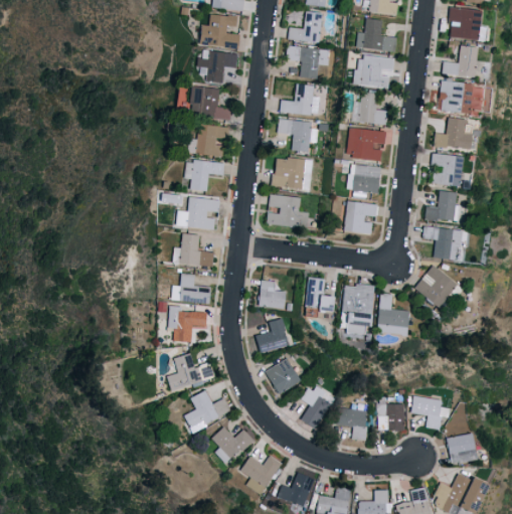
[(242,11),(242,0),(212,0),(211,8),(242,11)]
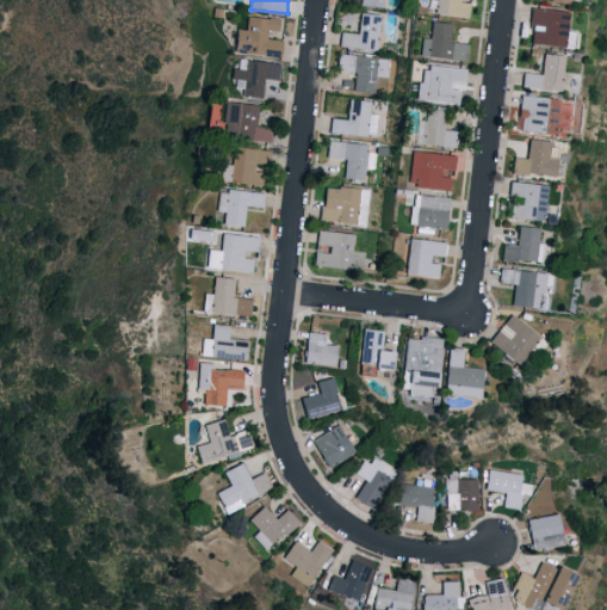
[(475,0),(438,0),(437,14),(470,18),(472,0),(476,1),(475,0)]
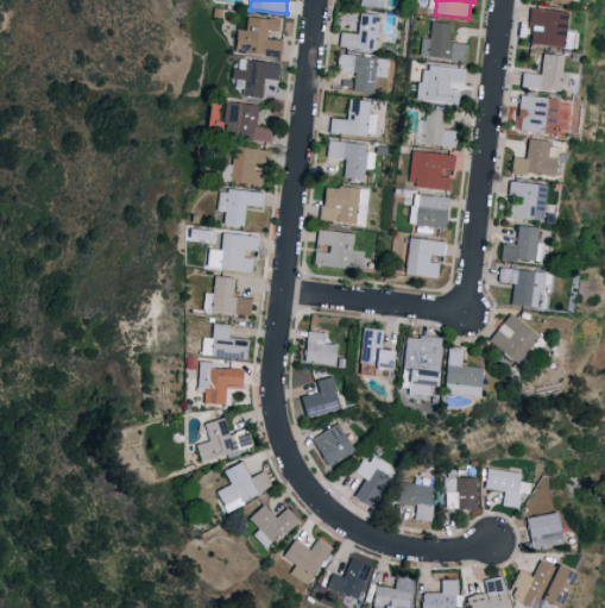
[(529,43),(571,49),(573,33),(567,32),(569,13),(534,8),(529,43)]
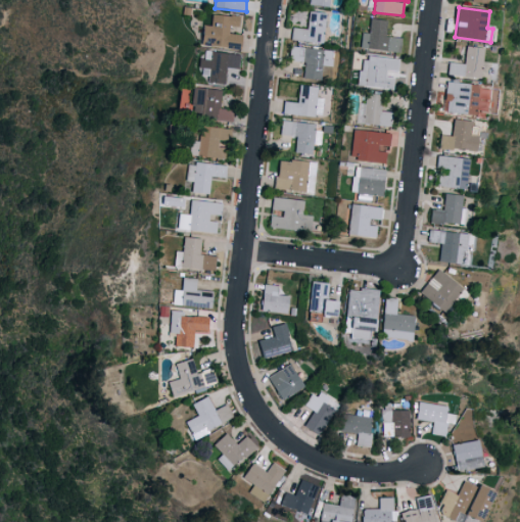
[(310,29),(294,28),(292,40),(326,44),(329,13),(312,11),(310,29)]
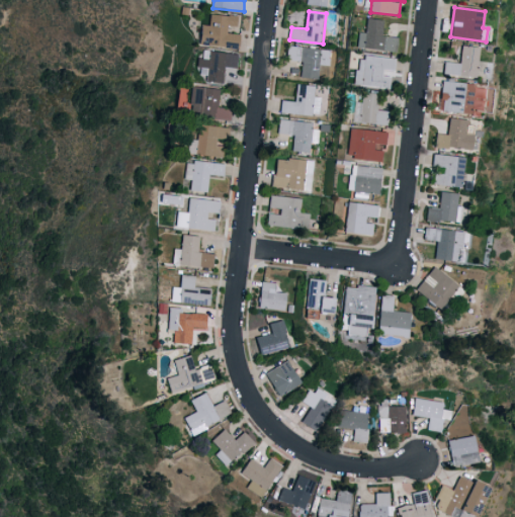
[(209,47),(239,50),(241,34),(228,33),(229,26),(238,27),(239,16),(211,13),(209,25),(201,24),(200,35),(210,36),(209,47)]
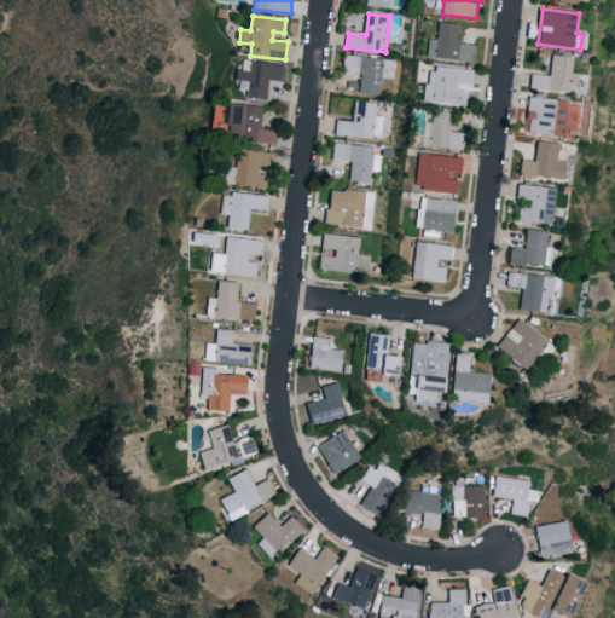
[(476,63),(479,45),(458,44),(459,24),(440,22),(439,40),(429,39),(427,58),(476,63)]
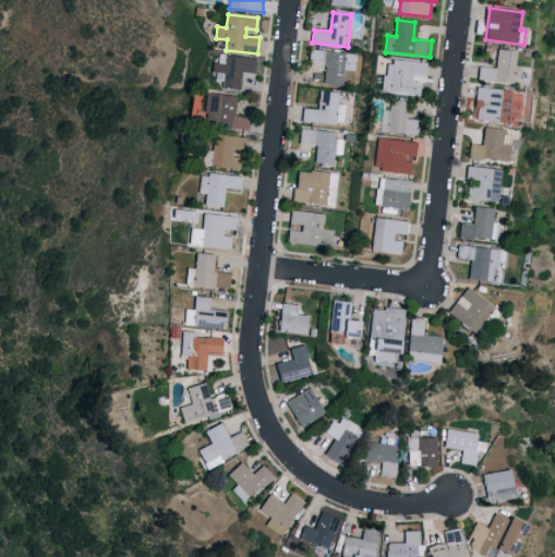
[(481,67),(479,80),(513,85),(518,52),(498,49),(495,69),(481,67)]
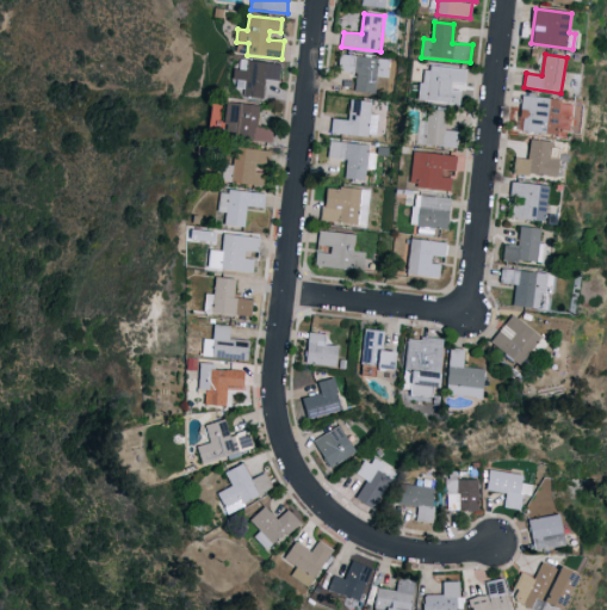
[(377,93),(379,76),(391,78),(392,59),(342,55),(341,71),(358,72),(357,91),(377,93)]
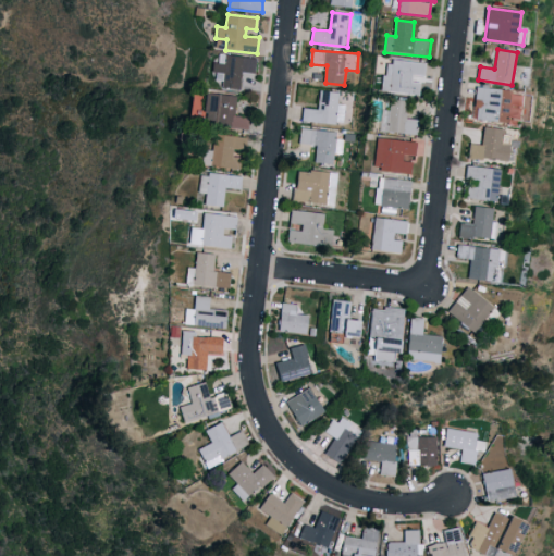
[(222,88),(241,90),(243,73),(256,74),(258,59),(228,56),(226,64),(213,63),(212,72),(224,73),(222,88)]
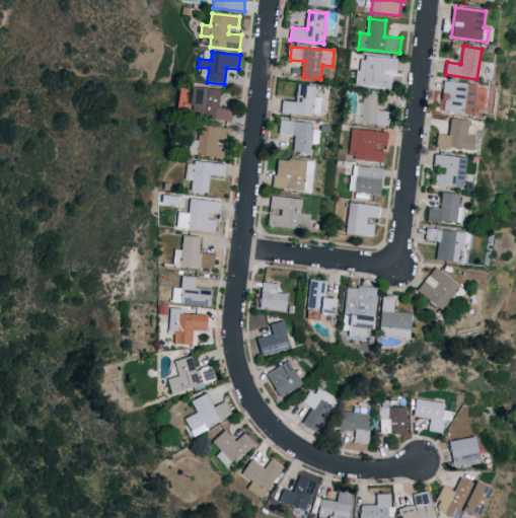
[(357,85),(391,88),(392,77),(384,76),(385,70),(396,71),(397,60),(360,56),(357,85)]
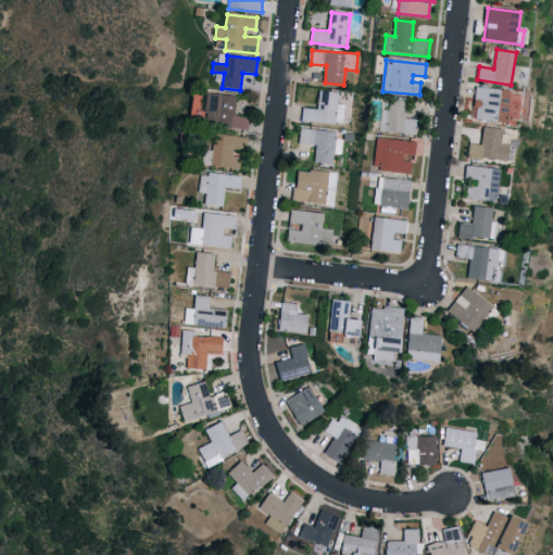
[(476,120),(505,124),(510,91),(477,87),(475,99),(479,99),(476,120)]
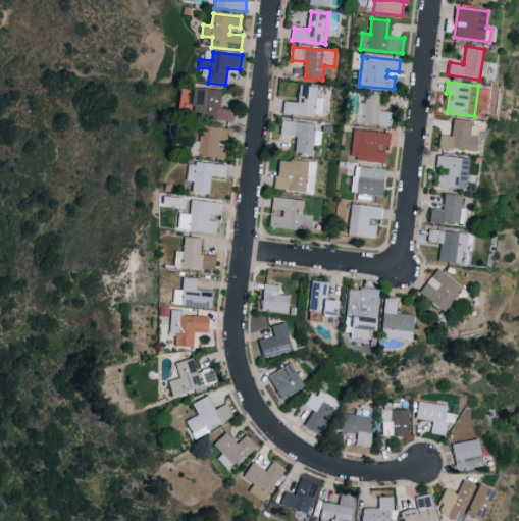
[(284,101),(284,114),(324,116),(325,98),(319,98),(320,87),(301,85),(300,102),(284,101)]
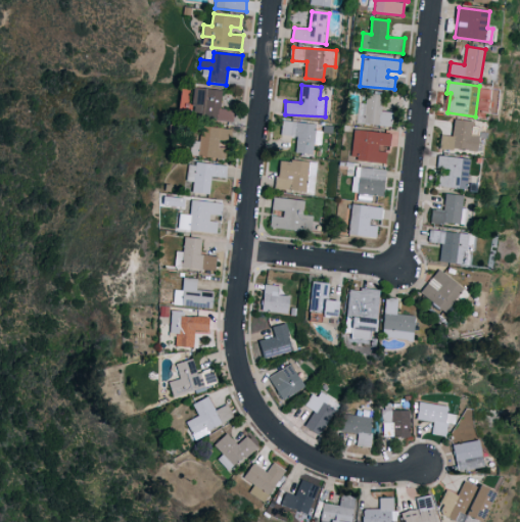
[(235,110),(221,108),(223,91),(193,87),(190,112),(204,114),(203,120),(233,124),(235,110)]
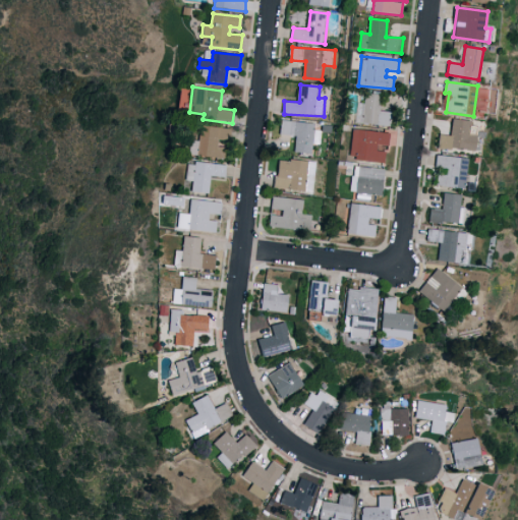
[(383,96),(366,93),(361,123),(391,127),(394,113),(380,110),(383,96)]
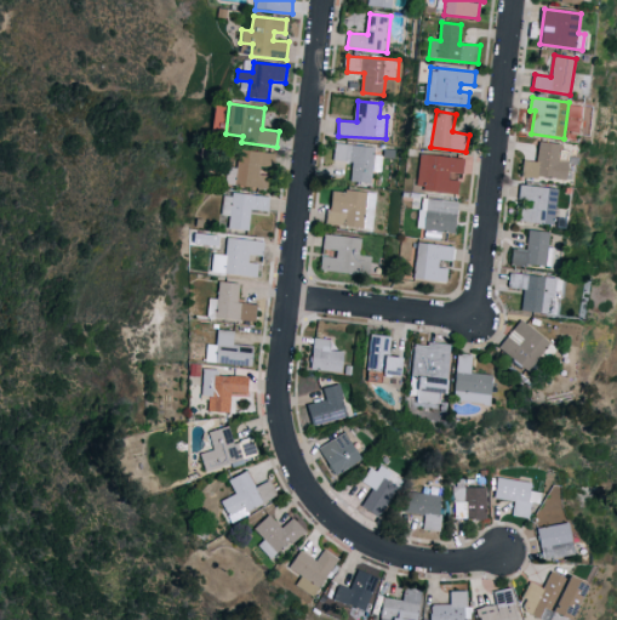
[(561,144),(540,142),(537,161),(525,160),(523,176),(566,181),(569,153),(561,153),(561,144)]
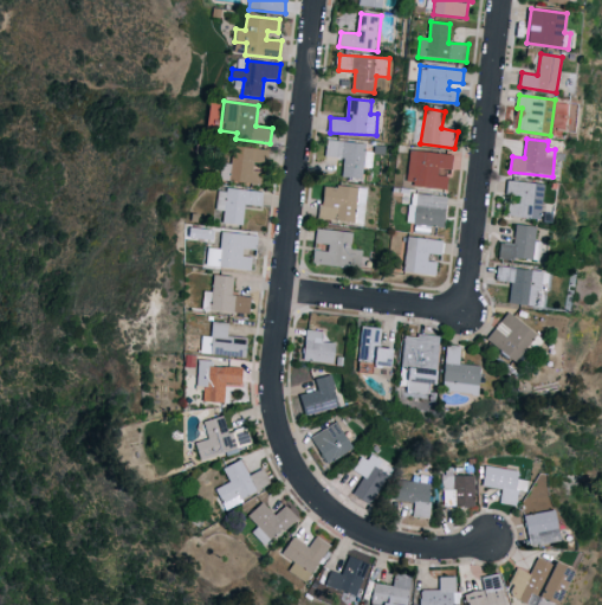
[(327,156),(345,159),(343,177),(364,179),(366,167),(374,168),(376,152),(367,152),(368,145),(329,140),(327,156)]
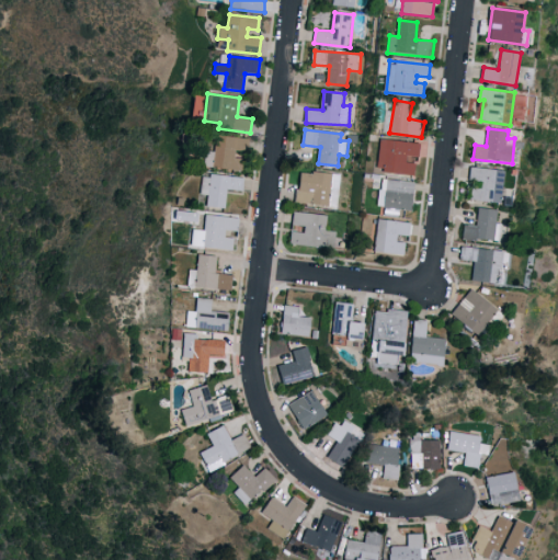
[(243,171),(245,159),(235,158),(236,151),(248,152),(249,139),(216,136),(213,168),(243,171)]
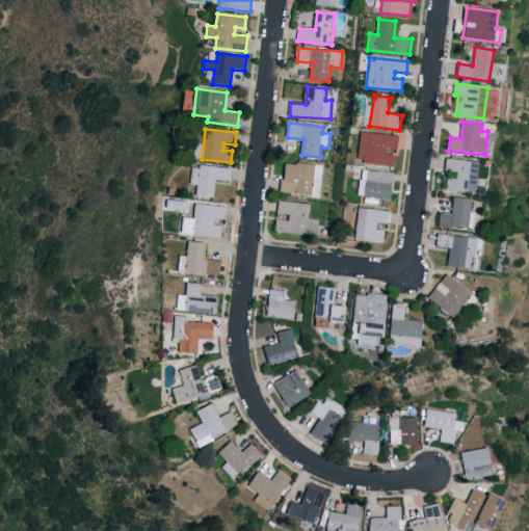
[(393,167),(395,149),(398,149),(399,137),(362,131),(358,162),(393,167)]
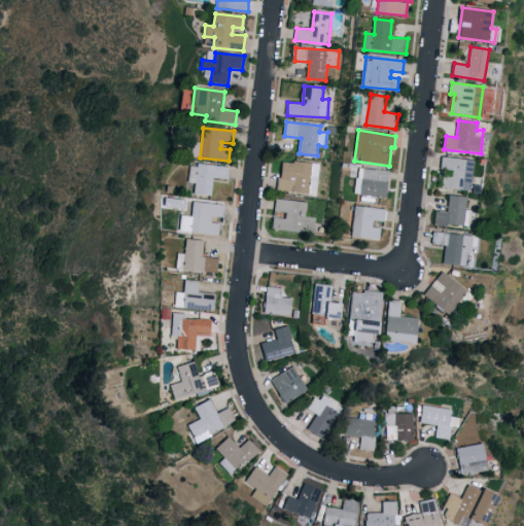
[(445,188),(472,190),(474,160),(443,158),(442,172),(446,172),(445,188)]
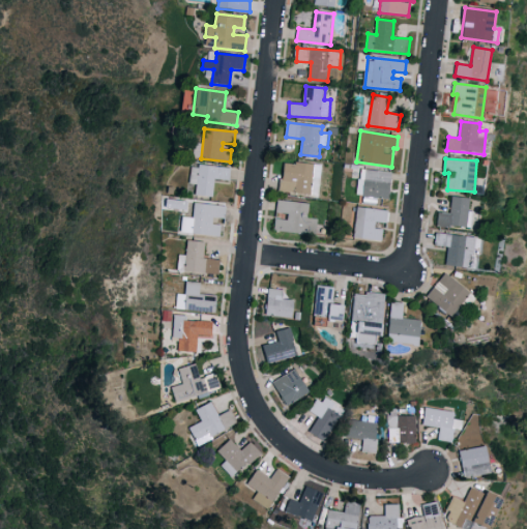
[(281,190),(319,197),(324,166),(285,160),(281,190)]
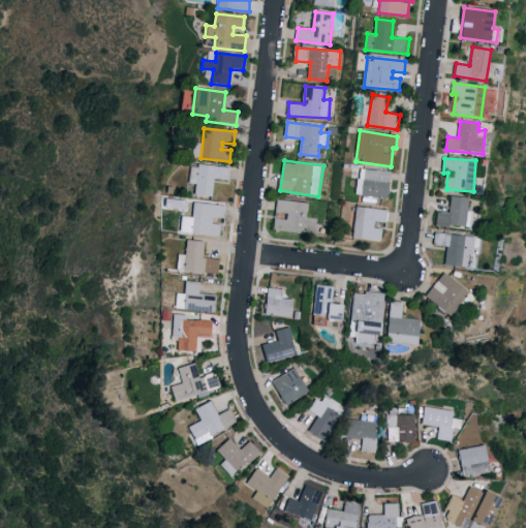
[(230,167),(192,164),(190,184),(196,184),(195,195),(213,197),(214,179),(229,181),(230,167)]
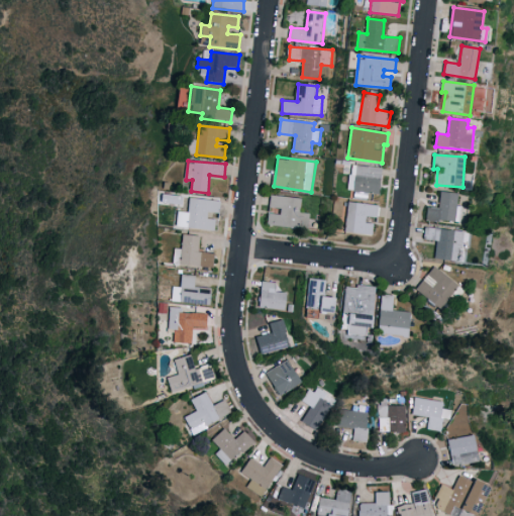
[(382,168),(351,166),(349,192),(381,194),(382,168)]
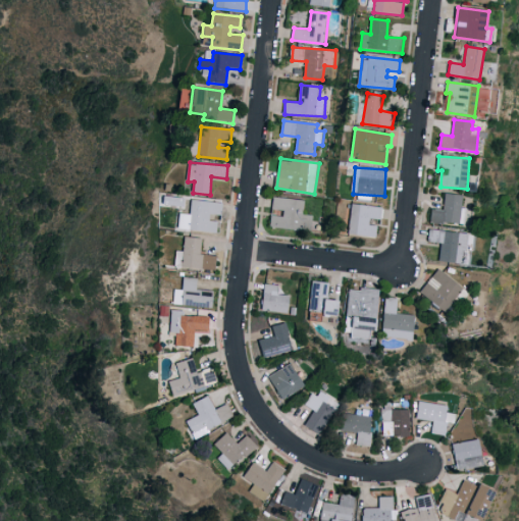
[(432,209),(430,221),(466,225),(467,208),(463,208),(464,195),(445,194),(444,210),(432,209)]
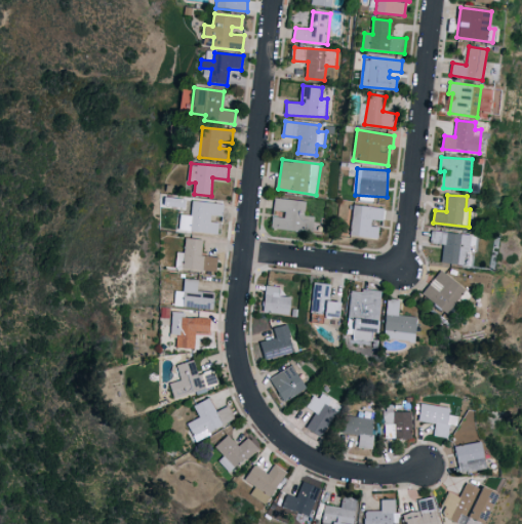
[(308,201),(276,198),(275,210),(286,211),(285,217),(273,216),(272,229),(315,233),(316,216),(307,215),(308,201)]
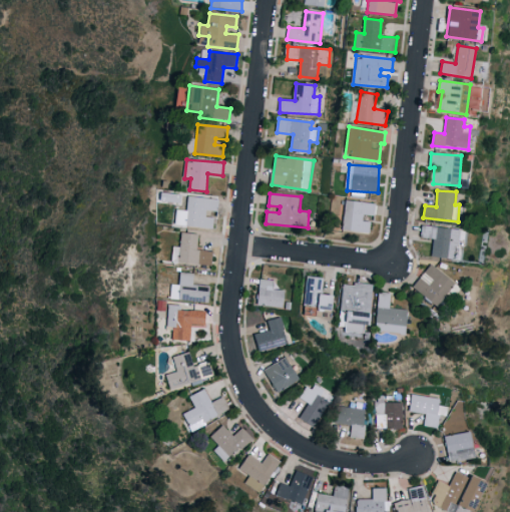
[(219,199),(182,196),(179,226),(213,228),(214,217),(206,217),(206,211),(218,212),(219,199)]
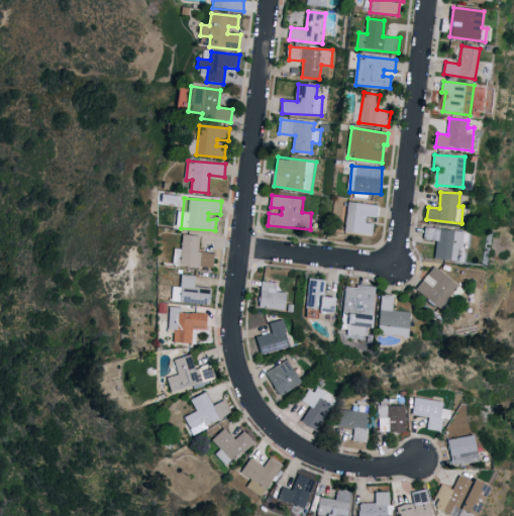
[(380,206),(349,202),(345,232),(373,235),(374,224),(366,223),(367,216),(378,218),(380,206)]
